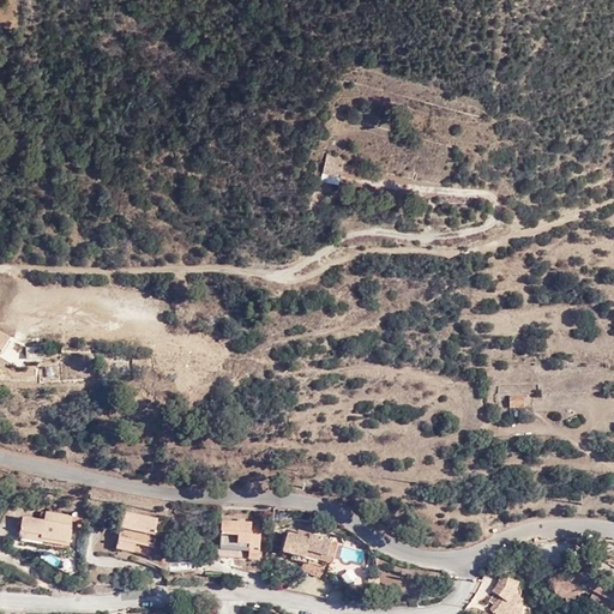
[(341,174),(343,162),(325,157),(323,169),(341,174)]
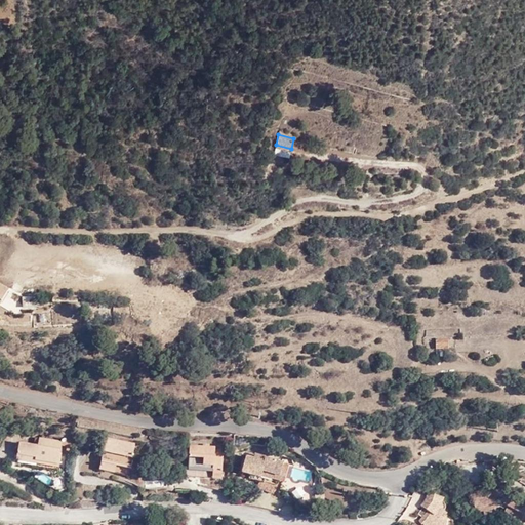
[(0,299),(2,301),(9,290),(0,284),(0,299)]
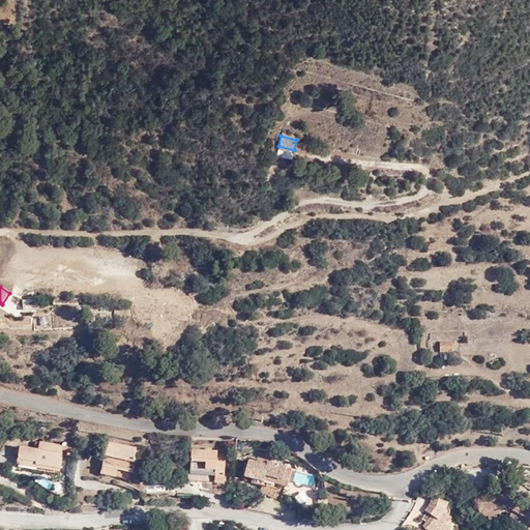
[(453,351),(453,342),(440,341),(440,351),(453,351)]
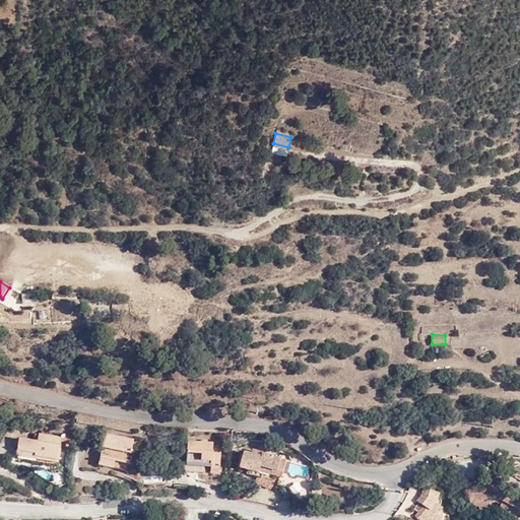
[(39,433),(39,435),(37,442),(33,441),(19,439),(17,450),(35,454),(35,456),(59,460),(60,450),(59,449),(61,442),(65,443),(65,446),(69,447),(70,439),(61,436),(61,437),(39,433)]
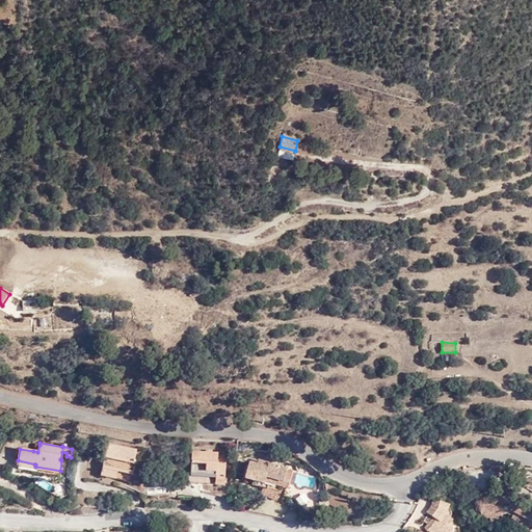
[(108,446),(102,469),(116,472),(132,475),(134,464),(133,464),(136,451),(108,446)]
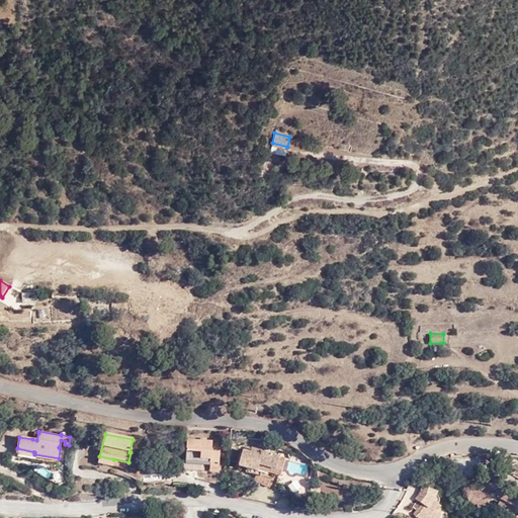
[(187,440),(185,462),(209,464),(209,471),(218,471),(220,445),(210,444),(211,442),(187,440)]
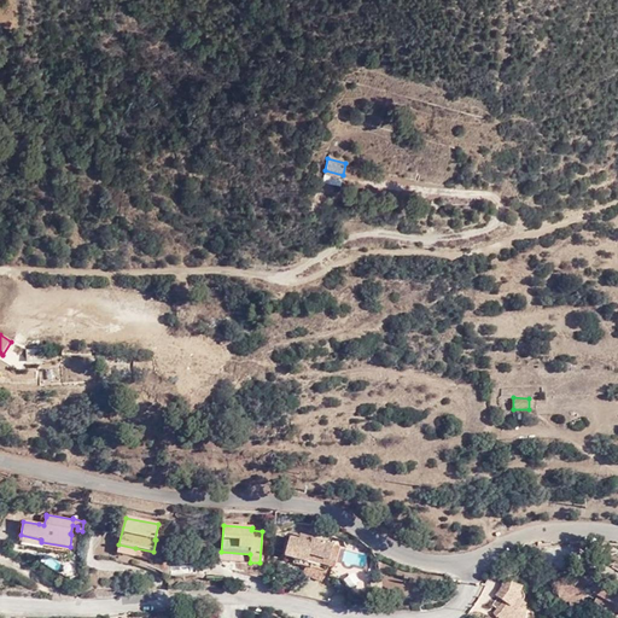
[(313,557),(321,559),(328,561),(332,547),(312,541),(313,538),(301,535),(299,541),(290,537),(285,558),(293,560),(292,565),(309,569),(309,566),(310,563),(313,557)]
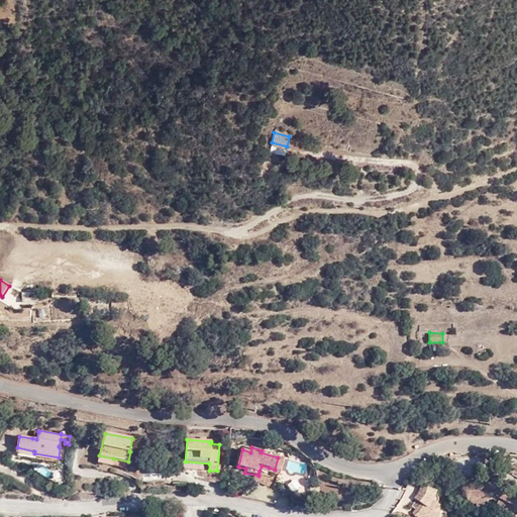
[(113,458),(99,455),(97,462),(111,466),(113,458)]
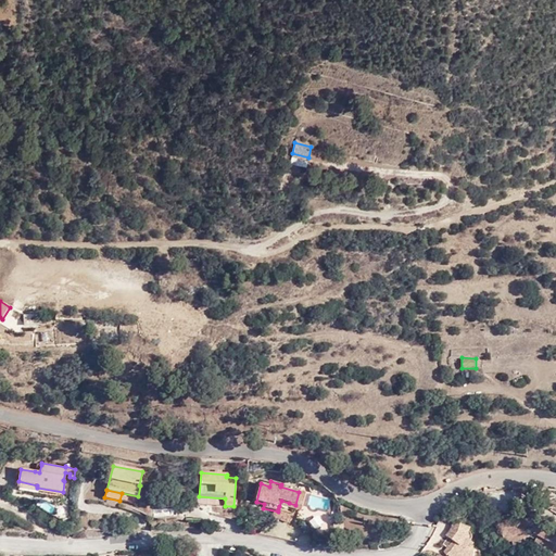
[(278,509),(278,512),(274,510),(270,517),(288,523),(293,514),(278,509)]
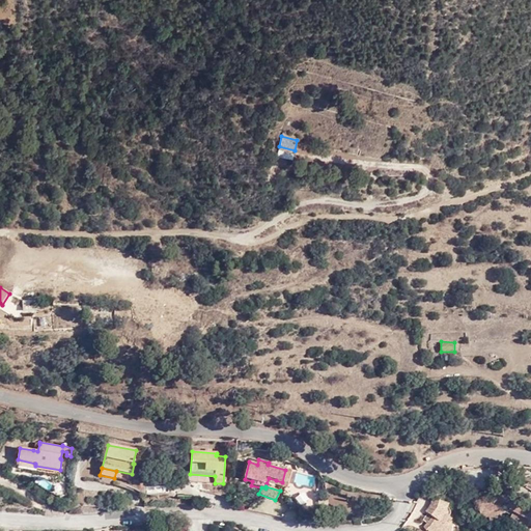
[(475,507),(479,518),(486,514),(498,510),(507,506),(510,509),(515,500),(507,495),(475,507)]
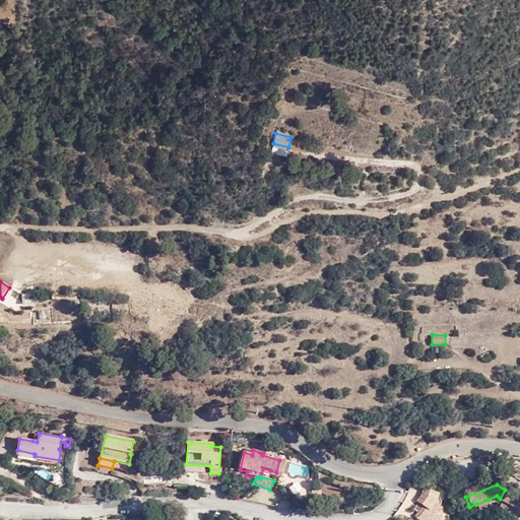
[(415,517),(409,519),(440,519),(442,518),(439,514),(443,508),(437,504),(440,494),(424,489),(420,497),(416,502),(424,507),(415,517)]
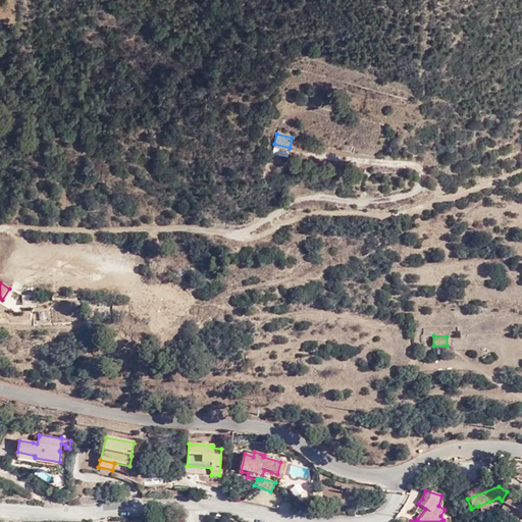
[(521,509),(521,500),(507,491),(502,501),(504,502),(504,503),(508,505),(506,508),(511,511),(512,509),(520,513),(521,509)]
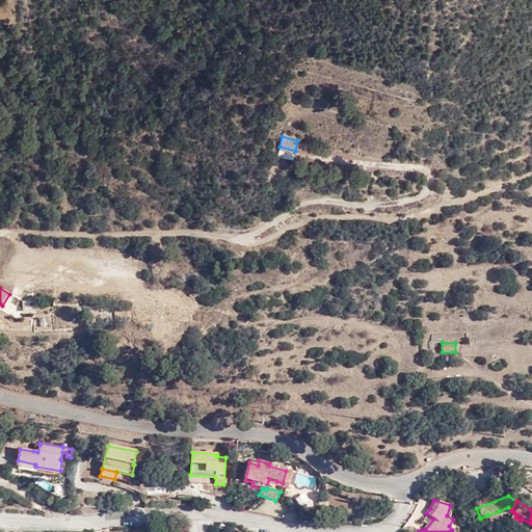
[(487,515),(488,520),(490,525),(503,521),(501,515),(499,511),(487,515)]
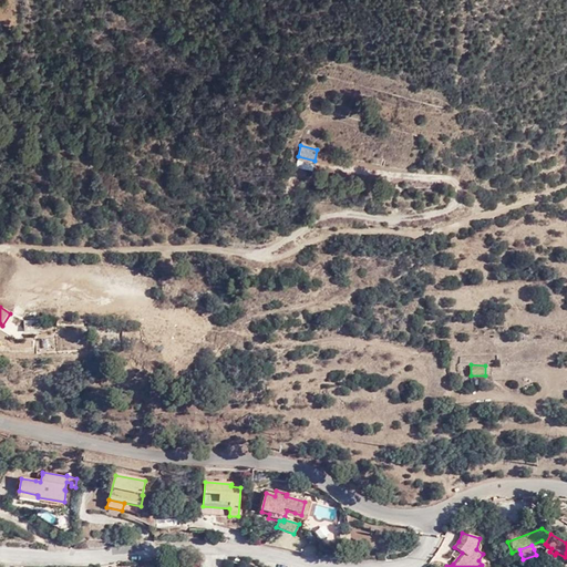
[(547,546),(545,549),(542,556),(545,558),(549,552),(552,548),(547,546)]
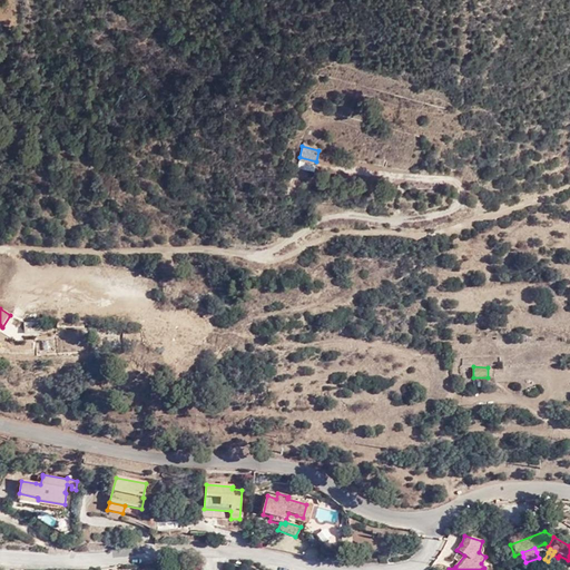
[(562,569),(568,560),(559,556),(558,558),(554,564),(562,569)]
